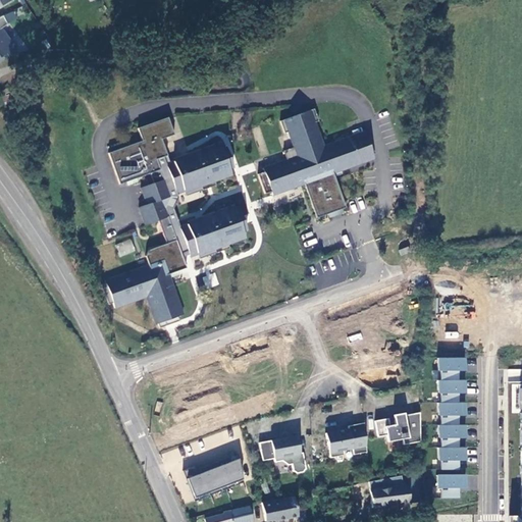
[(0,58),(5,54),(8,57),(16,50),(0,28),(7,24),(3,16),(0,17),(0,58)]
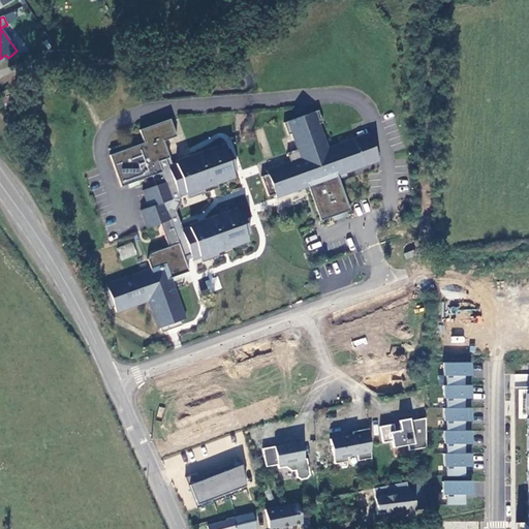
[(7,90),(0,92),(0,93),(6,109),(13,105),(7,90)]
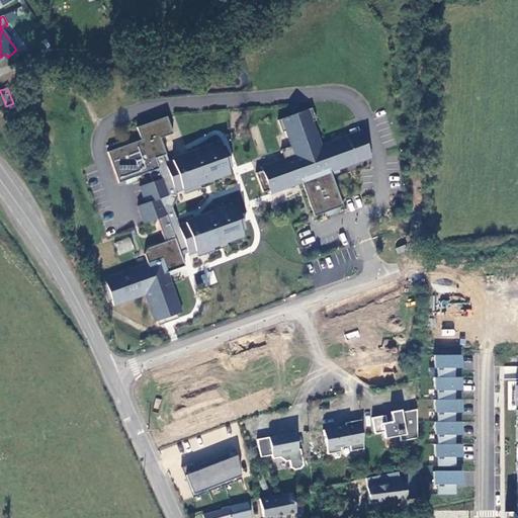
[(321,146),(313,121),(316,120),(312,108),(277,120),(282,133),(285,132),(291,147),(281,150),(284,159),(261,167),(262,171),(255,173),(262,192),(269,190),(270,194),(294,185),(292,181),(300,178),(314,217),(343,206),(331,172),(357,163),(347,136),(321,146)]
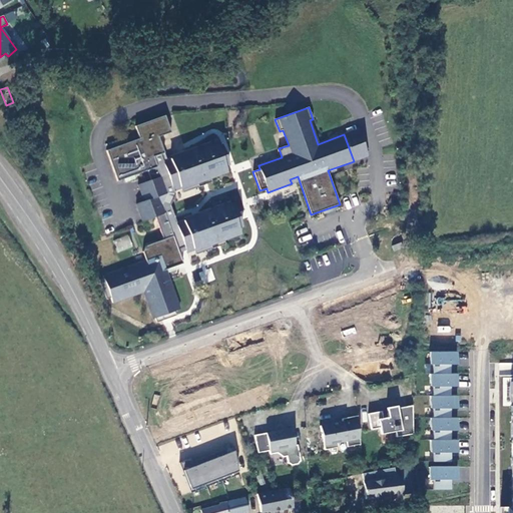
[(179,155),(163,161),(160,154),(164,153),(158,137),(170,132),(164,115),(135,126),(139,138),(106,150),(117,181),(147,170),(151,180),(138,184),(144,201),(136,203),(142,221),(155,217),(163,239),(145,245),(142,251),(145,261),(103,277),(103,279),(99,280),(106,300),(111,298),(112,303),(143,292),(153,319),(155,319),(156,323),(176,316),(174,311),(179,310),(168,278),(162,280),(161,277),(164,271),(165,270),(183,264),(177,249),(184,247),(186,251),(193,248),(209,243),(211,248),(225,243),(223,237),(239,232),(238,227),(242,226),(235,206),(230,208),(229,204),(213,209),(212,207),(198,212),(199,214),(200,217),(194,220),(193,217),(176,223),(170,204),(175,194),(173,189),(180,187),(196,181),(198,187),(212,182),(210,176),(226,170),(224,166),(229,164),(221,145),(217,146),(216,142),(199,148),(199,146),(185,150),(186,153),(187,156),(180,158),(179,155)]
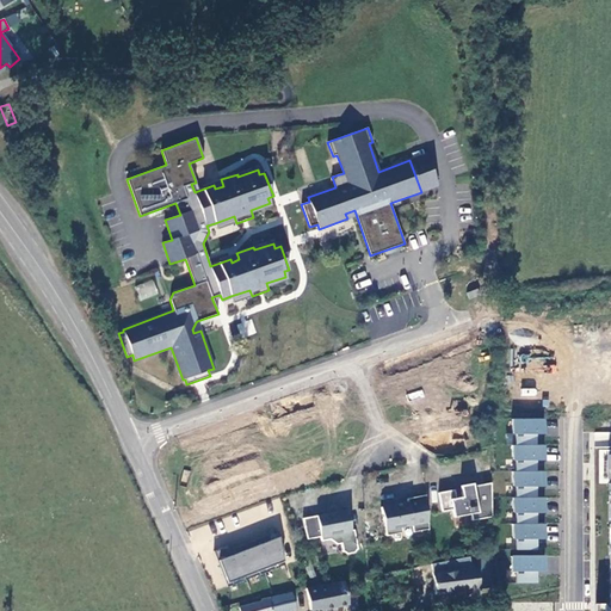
[(409,160),(421,192),(438,186),(426,154),(409,160)]
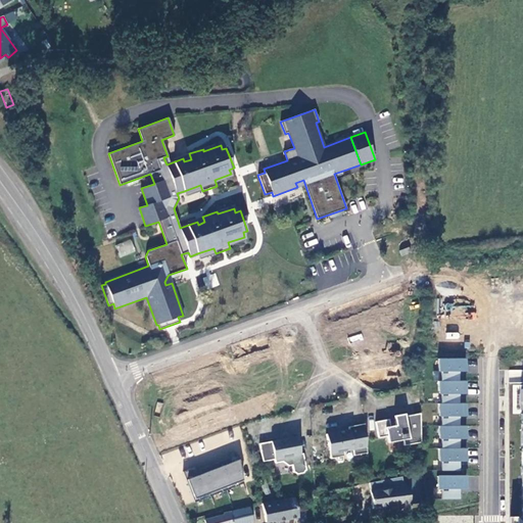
[(184,191),(186,197),(202,191),(200,185),(184,191)]
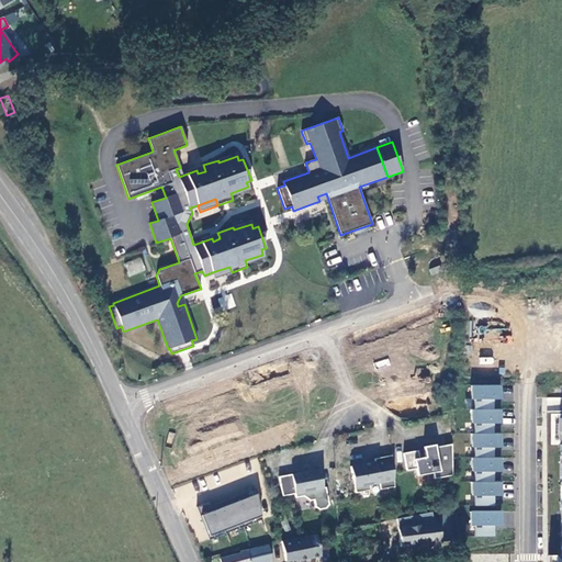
[(142,257),(124,262),(128,277),(146,271),(142,257)]
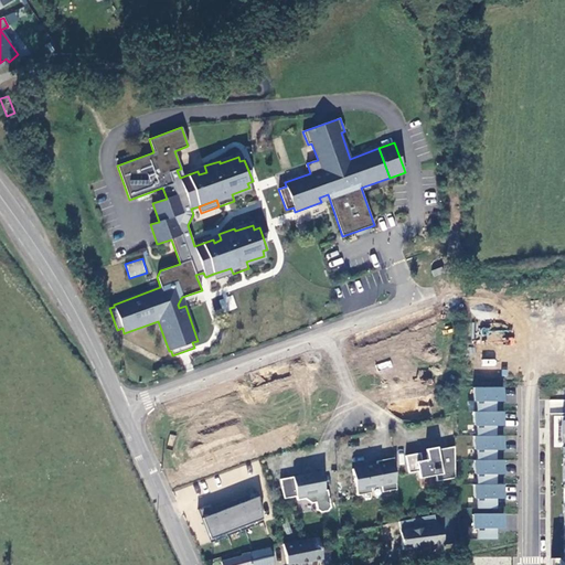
[(441,267),(432,272),(434,276),(443,273),(441,267)]
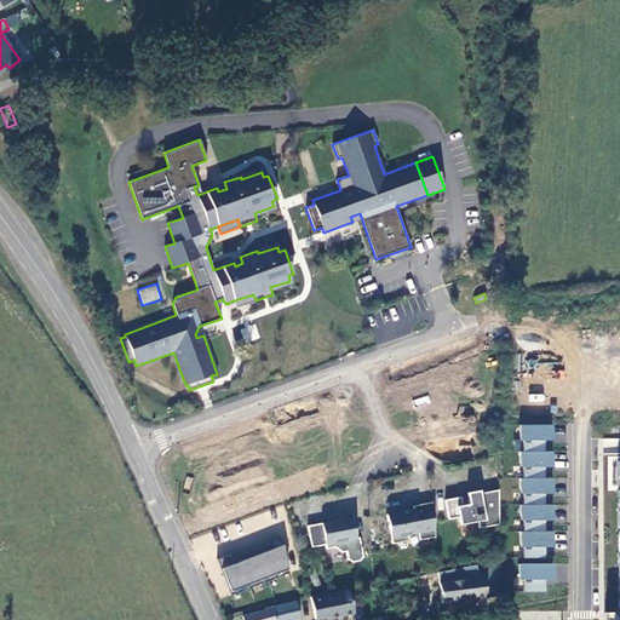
[(236,308),(256,300),(253,294),(234,300),(236,308)]
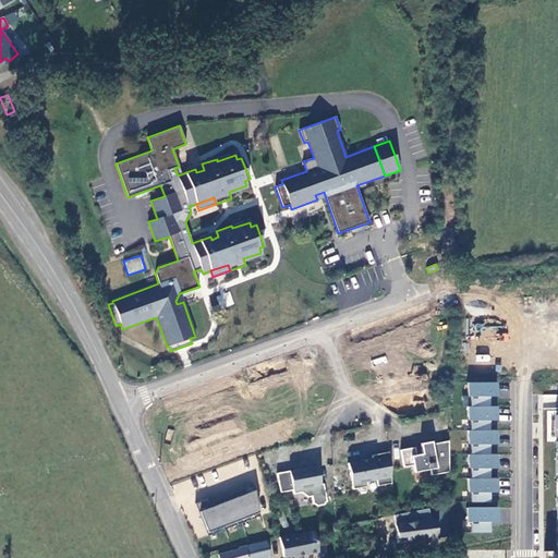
[(221,308),(234,304),(229,291),(216,296),(221,308)]
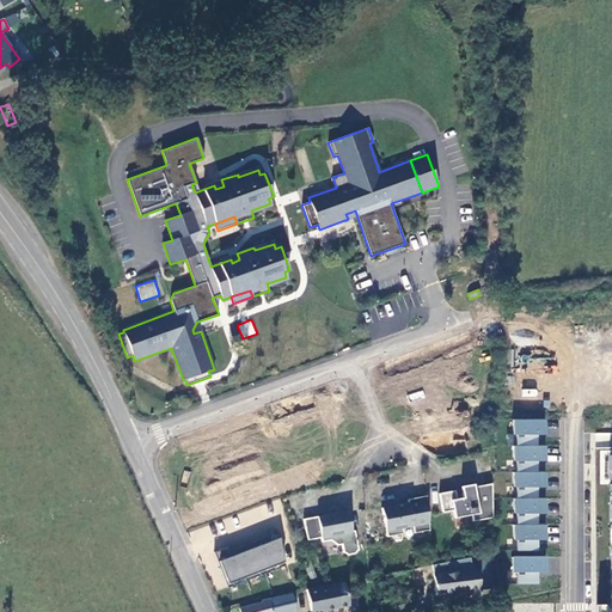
[(516,573),(516,583),(539,583),(539,573),(544,573),(544,556),(538,556),(538,540),(546,540),(546,525),(537,525),(537,514),(545,514),(545,499),(537,499),(537,488),(546,488),(546,472),(537,472),(537,460),(546,460),(548,446),(538,446),(538,434),(545,435),(545,420),(513,420),(513,434),(515,434),(515,446),(512,446),(512,460),(515,460),(515,472),(512,472),(512,488),(516,488),(516,499),(513,499),(513,514),(515,514),(515,525),(513,525),(513,540),(516,540),(516,556),(512,556),(512,573),(516,573)]
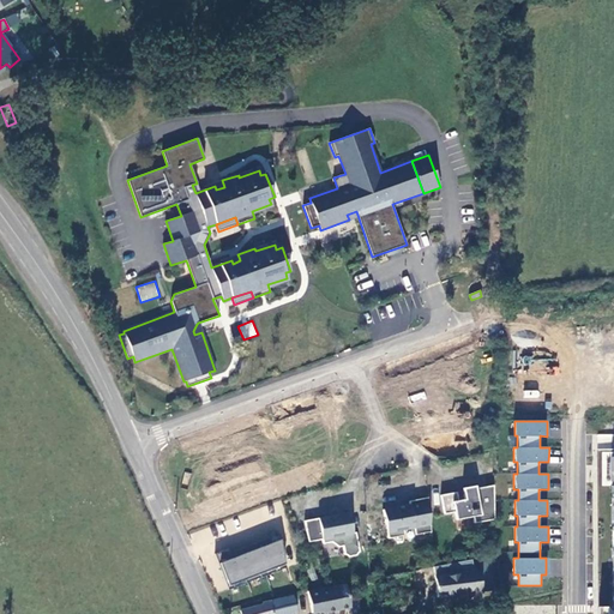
[(613,613),(613,455),(611,456),(612,608),(599,608),(597,613),(613,613)]
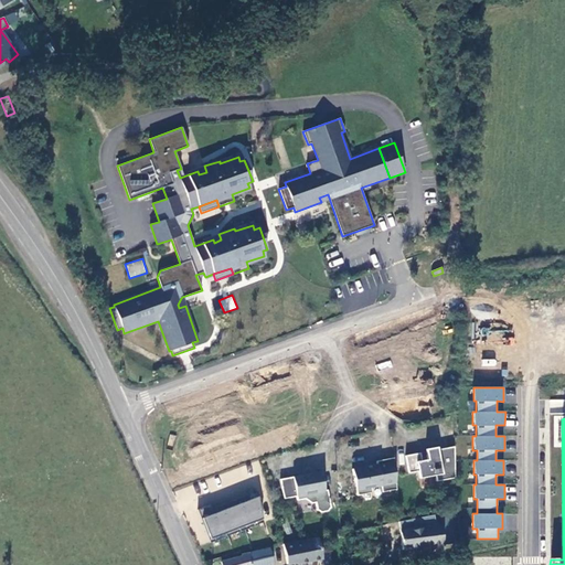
[(457,478),(456,447),(439,449),(434,450),(434,454),(429,455),(429,459),(424,460),(423,452),(407,456),(411,472),(420,471),(422,478),(437,475),(438,481),(457,478)]
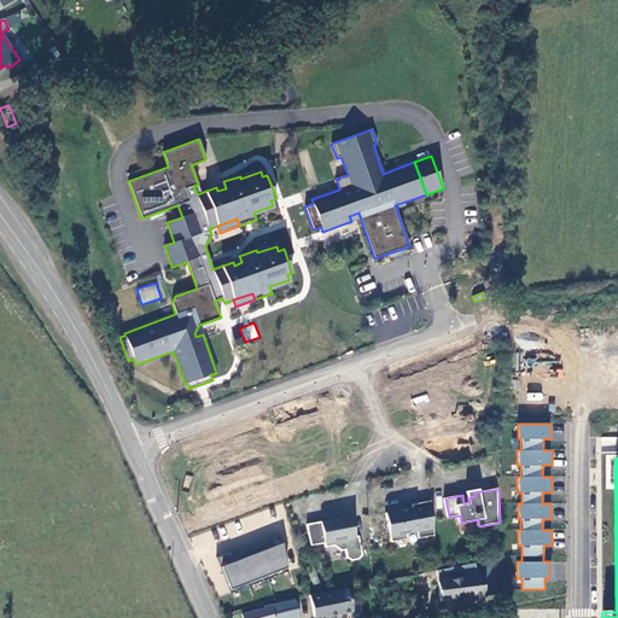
[(414,507),(388,512),(392,542),(409,538),(408,532),(419,531),(420,537),(436,535),(432,501),(413,505),(414,507)]
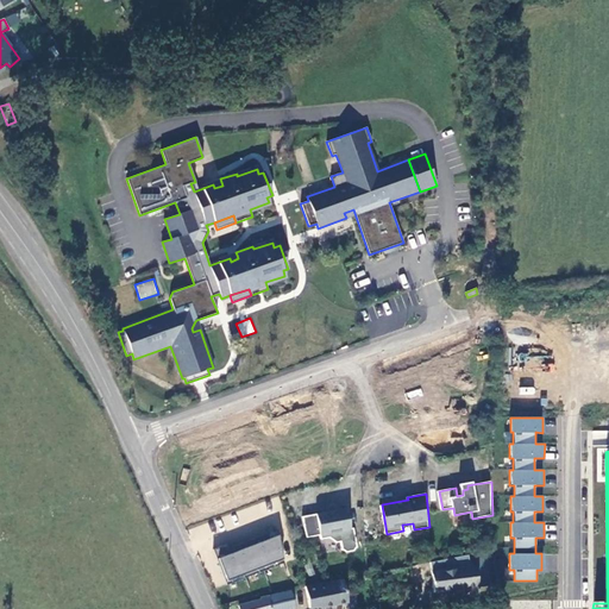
[(321,535),(322,540),(331,538),(338,542),(341,541),(344,551),(345,550),(347,552),(355,551),(357,547),(358,547),(355,528),(351,528),(347,508),(303,518),(308,538),(321,535)]
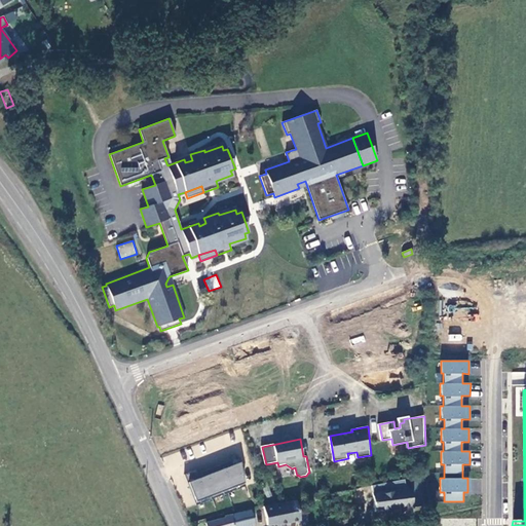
[(183,474),(194,505),(243,486),(238,457),(195,474),(194,470),(183,474)]
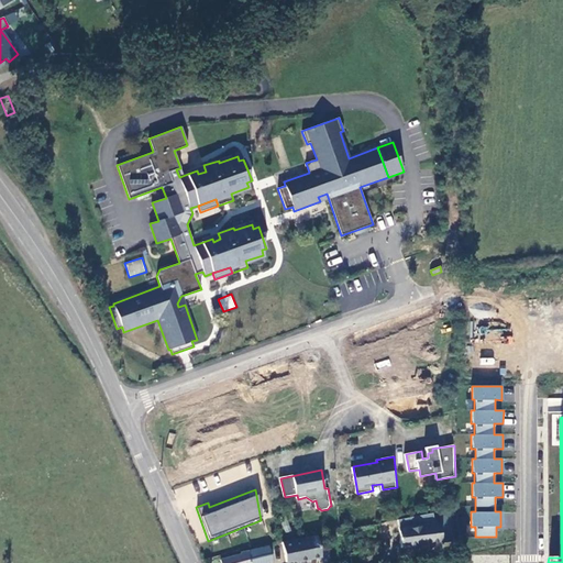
[(441,522),(444,542),(455,541),(451,510),(440,511),(441,522)]
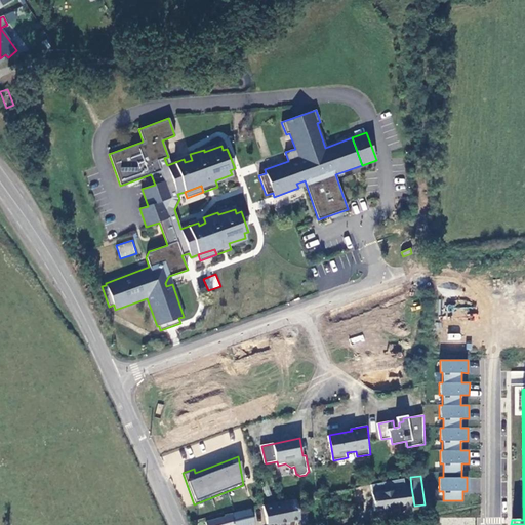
[(376,511),(414,506),(411,487),(406,488),(405,478),(372,484),(376,511)]
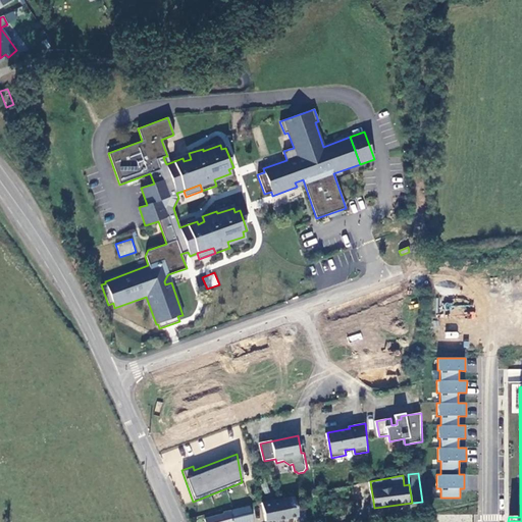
[(298,516),(294,497),(281,499),(262,503),(265,521),(274,520),(274,521),(298,516)]
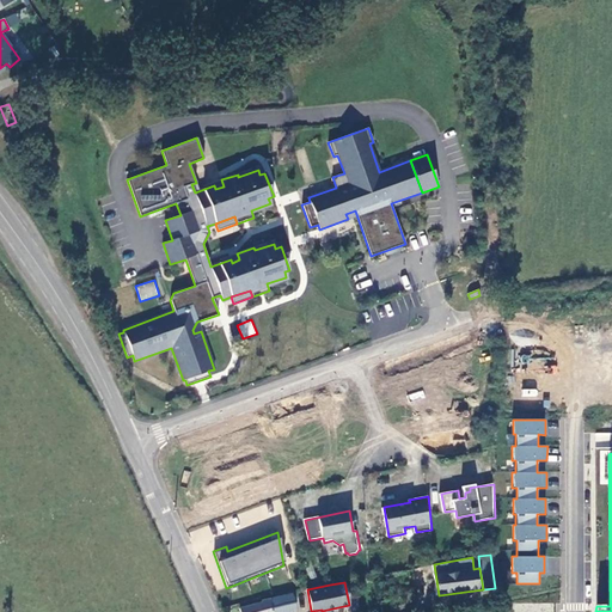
[(305,593),(293,595),(295,603),(306,600),(305,593)]
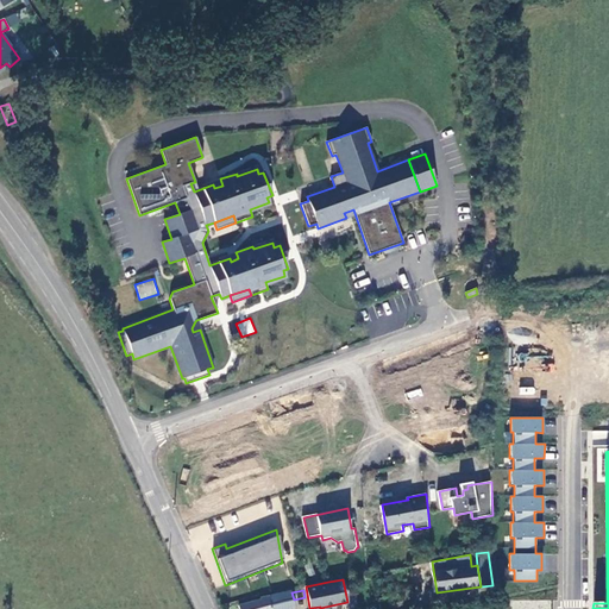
[(292,591),(259,598),(261,601),(238,606),(238,608),(290,608),(295,608),(294,600),(292,592),(292,591)]
